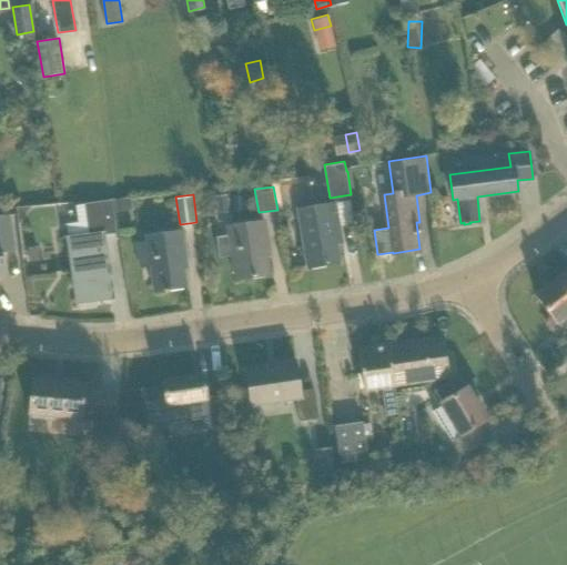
[(117,211),(132,209),(131,195),(115,198),(117,211)]
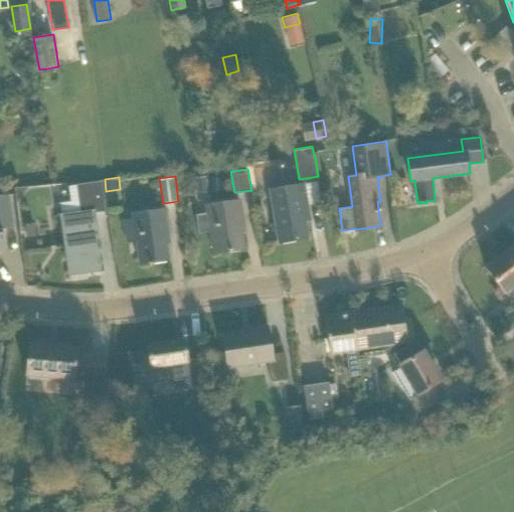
[(70,274),(88,272),(87,265),(102,264),(94,211),(107,209),(103,179),(76,183),(80,212),(62,214),(70,274)]
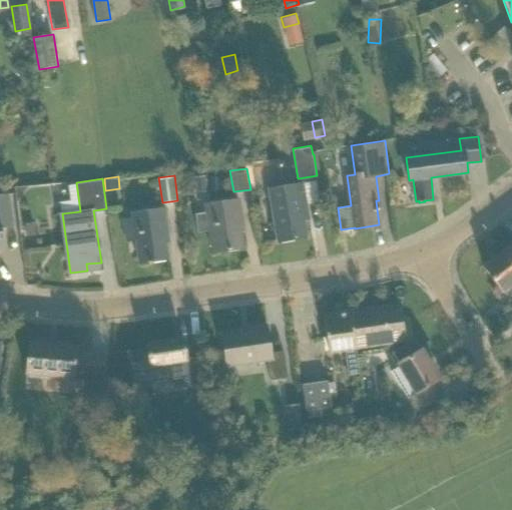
[(278,241),(307,236),(303,208),(307,207),(303,182),(270,187),(278,241)]
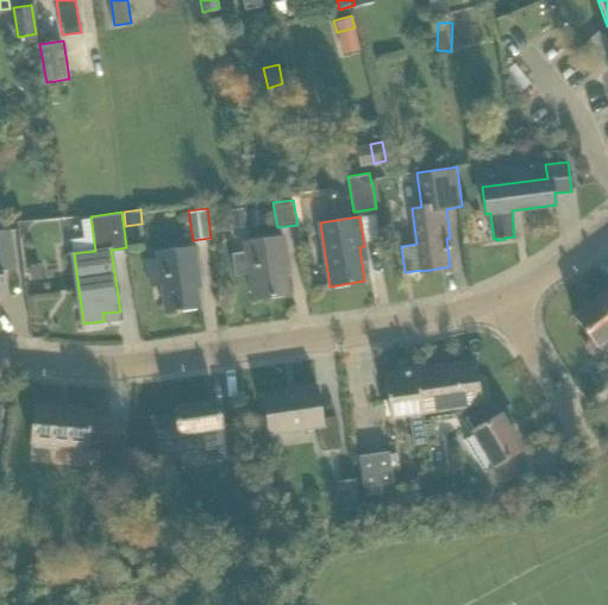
[(0,295),(5,294),(1,269),(16,266),(10,229),(0,229),(0,295)]
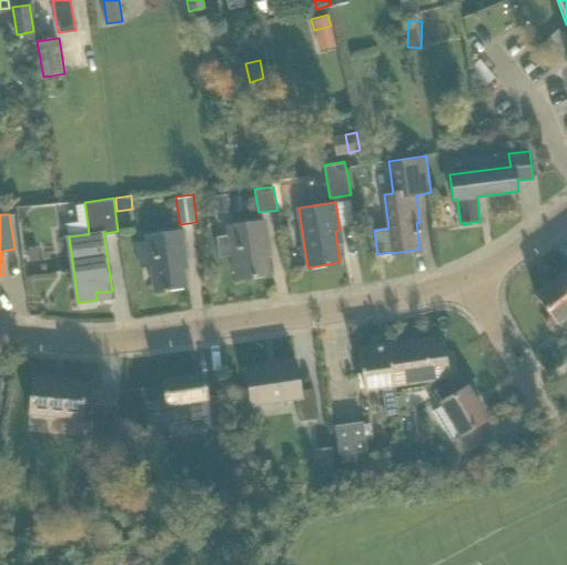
[(264,255),(262,242),(267,242),(265,220),(228,224),(230,234),(218,236),(220,256),(232,254),(236,279),(269,274),(266,254),(264,255)]
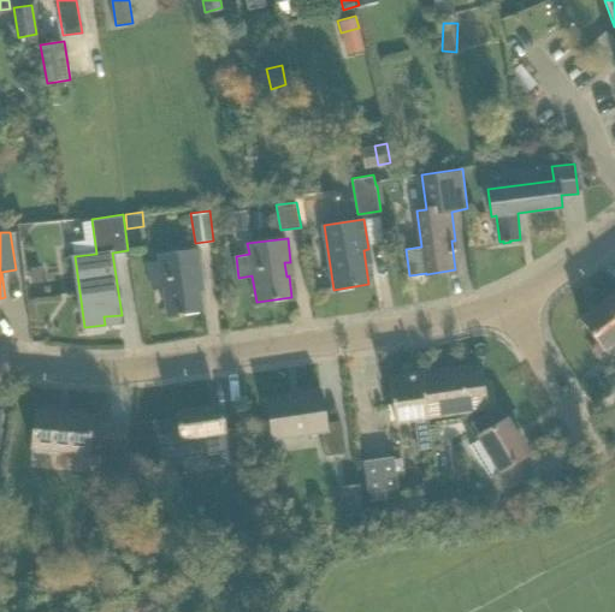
[(203,310),(197,275),(202,275),(197,249),(158,254),(159,261),(148,262),(152,289),(163,286),(167,315),(203,310)]
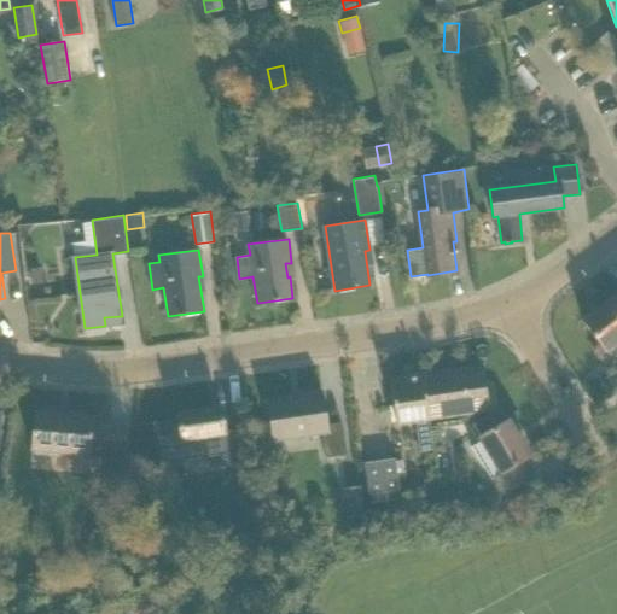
[(33,282),(42,281),(41,267),(31,269),(33,282)]
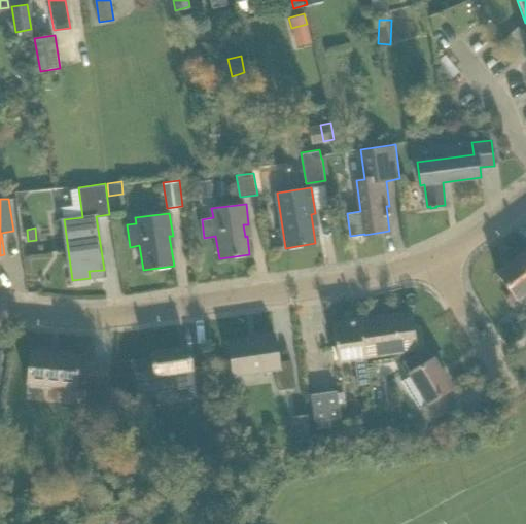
[(525,250),(517,257),(525,270),(525,250)]
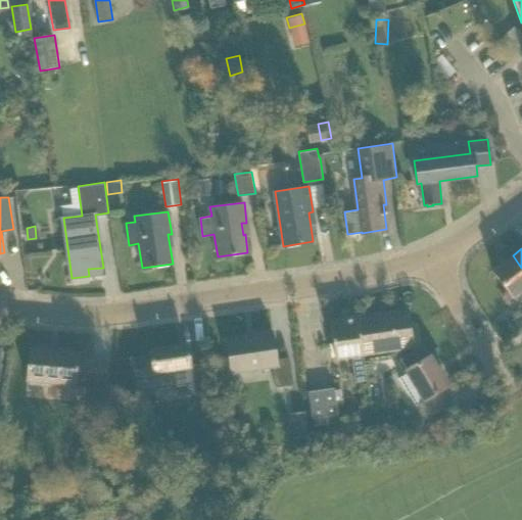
[(521,268),(513,255),(492,271),(513,297),(521,290),(521,268)]
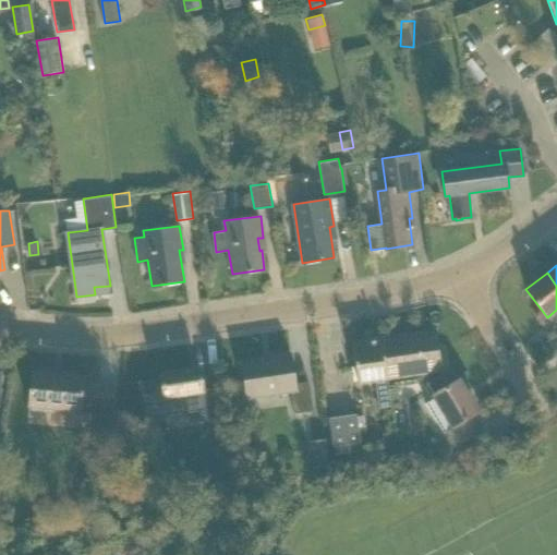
[(388,387),(389,387),(387,376),(440,369),(435,332),(352,344),(358,381),(375,378),(379,407),(391,405),(391,401),(390,402),(388,387)]
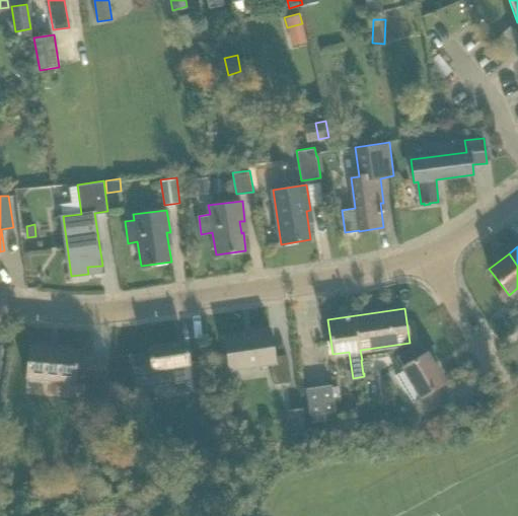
[(275,356),(271,327),(248,332),(249,334),(225,338),(229,369),(271,363),(274,383),(291,380),(287,354),(275,356)]
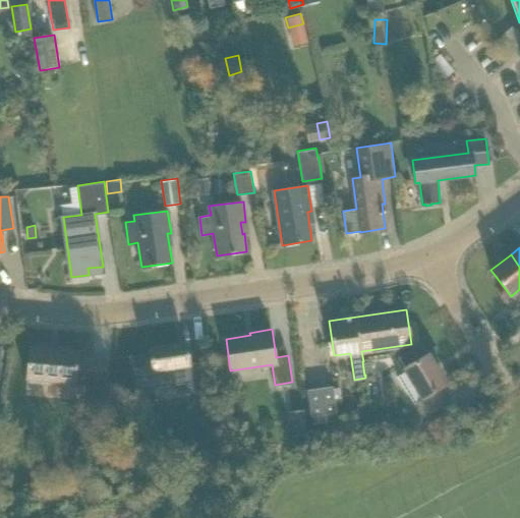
[(189,363),(186,342),(150,347),(154,370),(182,366),(186,390),(206,388),(201,361),(189,363)]
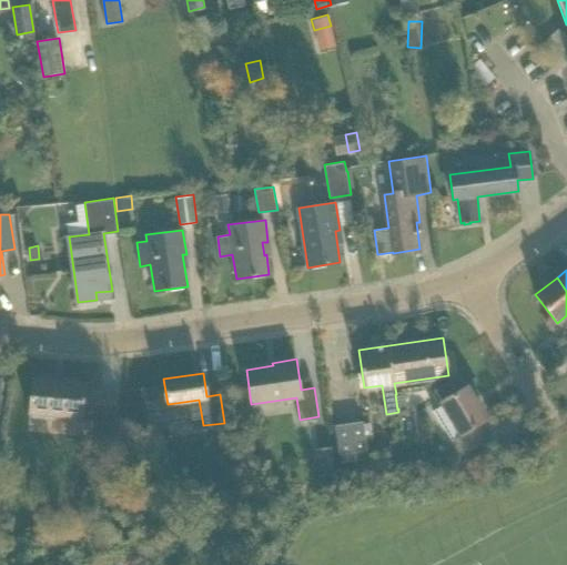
[(466,386),(458,375),(435,390),(462,433),(452,440),(461,455),(487,439),(478,424),(486,419),(466,386)]
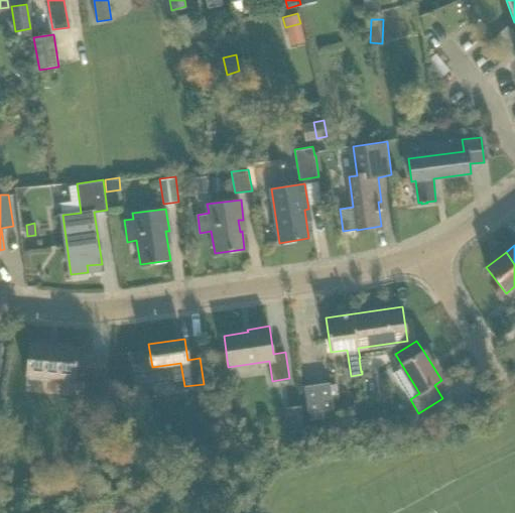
[(104,380),(105,356),(77,354),(78,350),(29,346),(26,374),(75,379),(75,378),(104,380)]
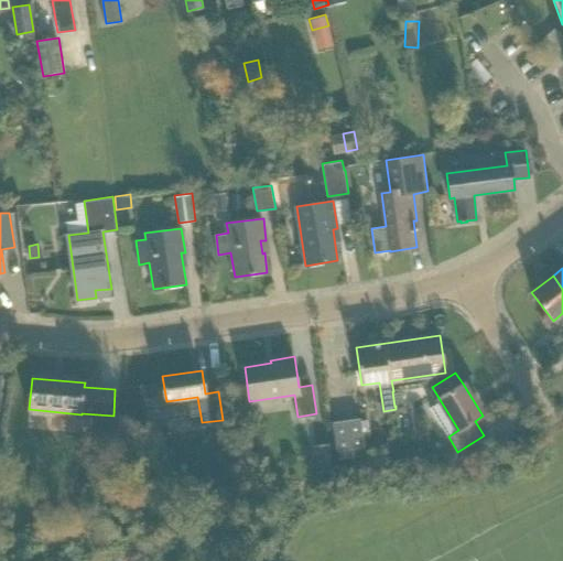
[(394,407),(396,406),(404,405),(402,390),(393,391),(392,391),(394,407)]
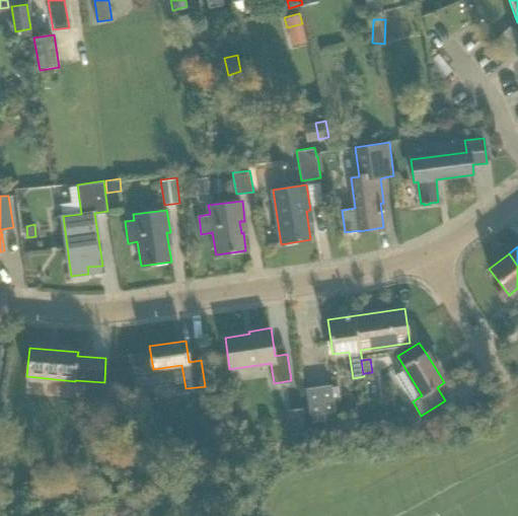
[(309,414),(336,410),(331,384),(306,387),(309,414)]
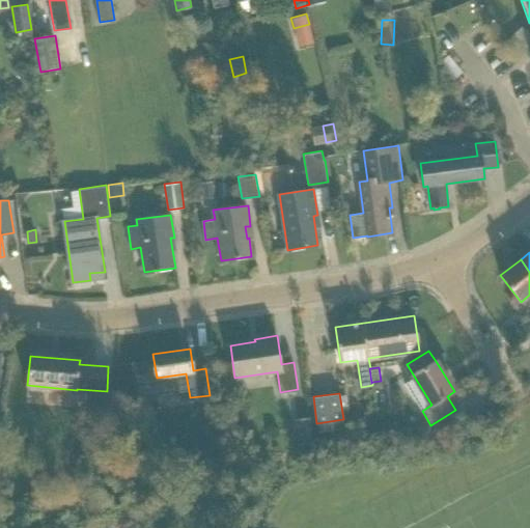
[(297,426),(311,424),(309,415),(296,417),(297,426)]
